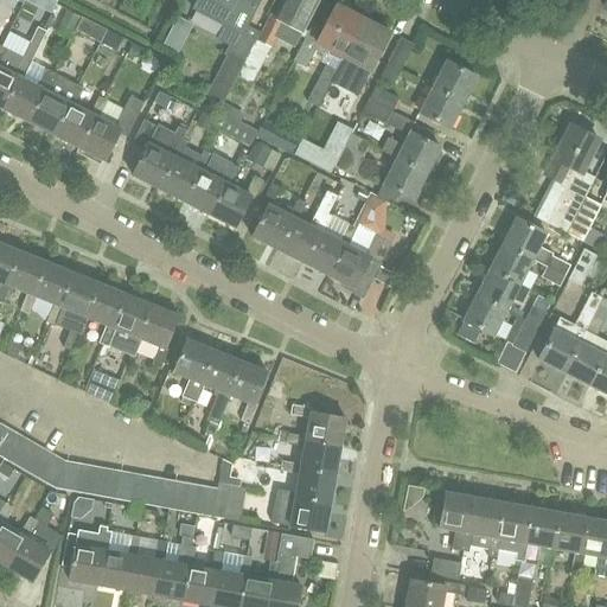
[(260,0),(204,0),(202,6),(231,21),(223,37),(231,40),(224,56),(230,58),(210,98),(223,104),(223,103),(237,76),(260,34),(247,27),(260,0)]
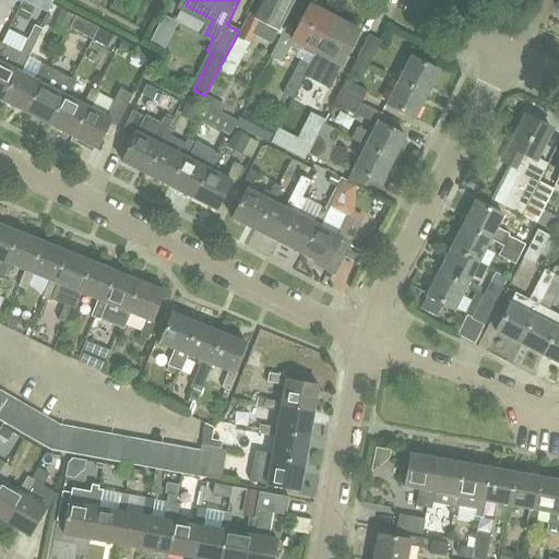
[(270,44),(277,30),(278,31),(294,0),(261,0),(253,16),(249,14),(240,33),(239,32),(218,70),(233,76),(254,35),(270,44)]
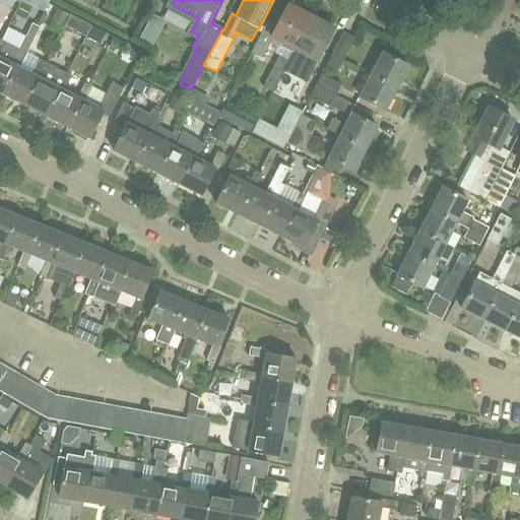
[(268,21),(252,53),(262,59),(270,44),(278,48),(281,43),(284,44),(282,47),(293,52),(294,52),(311,17),(287,5),(276,25),(268,21)]
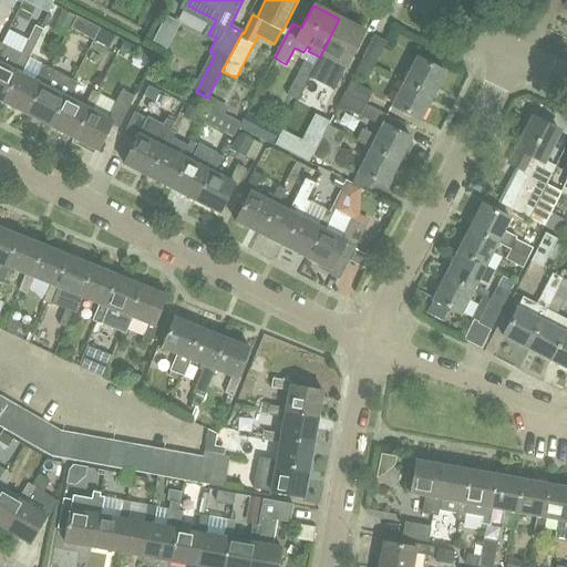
[(75,17),(62,10),(54,26),(62,30),(66,32),(70,28),(70,26),(75,17)]
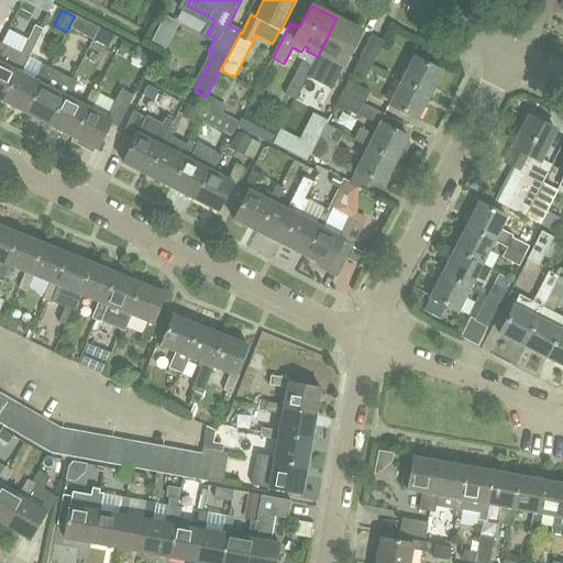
[(174,30),(178,20),(165,13),(161,23),(174,30)]
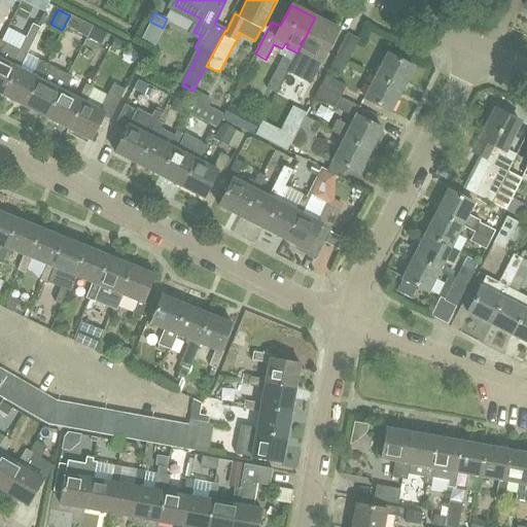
[(43,14),(38,24),(42,26),(47,16),(43,14)]
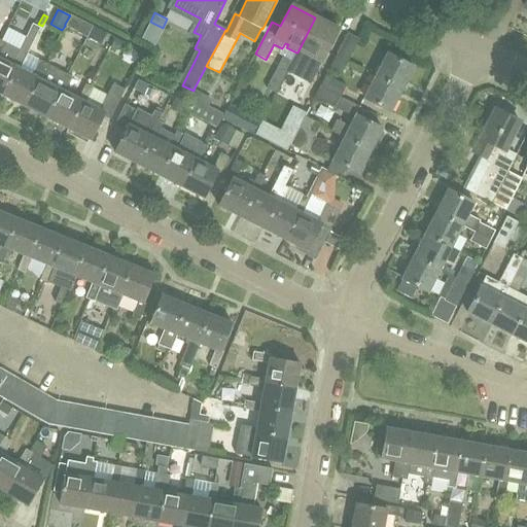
[(80,34),(85,23),(72,15),(69,21),(66,27),(76,32),(80,34)]
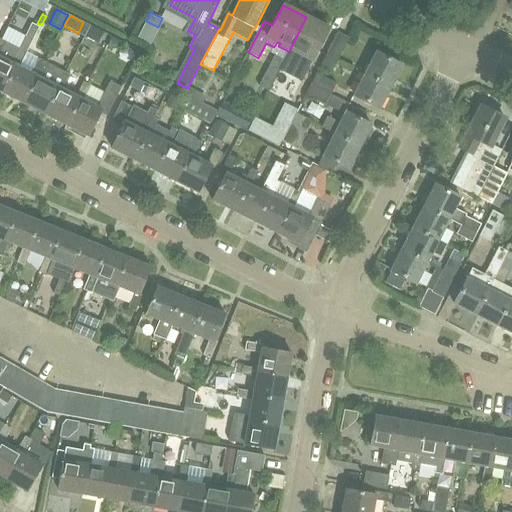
[(302,66),(306,57),(313,60),(329,29),(306,17),(289,51),(288,51),(285,58),(269,90),(279,95),(295,63),(302,66)]
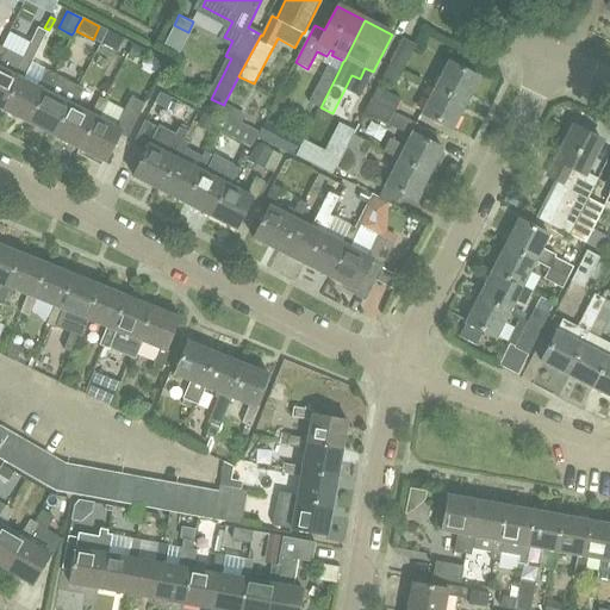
[(23,81),(32,64),(27,62),(43,31),(38,29),(23,60),(6,50),(0,62),(0,110),(1,111),(18,79),(23,81)]
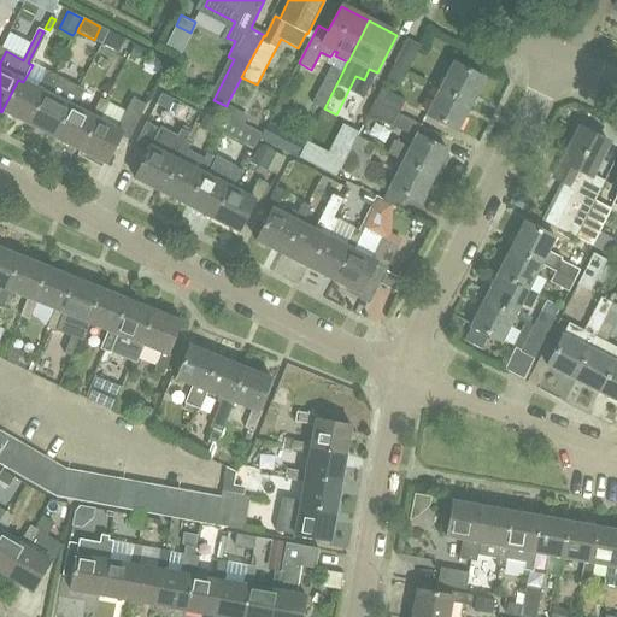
[(43,31),(28,63),(33,65),(48,34),(43,31)]
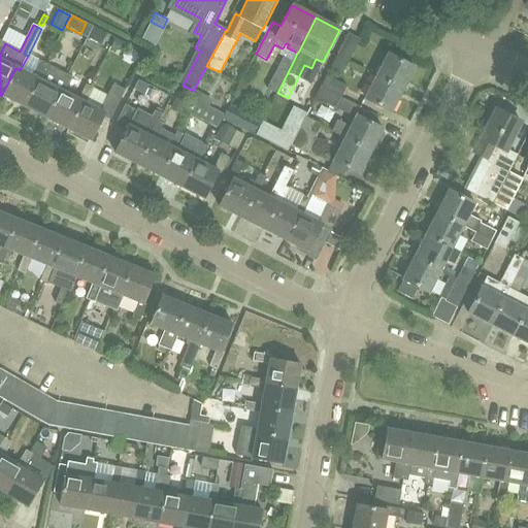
[(94,27),(88,38),(101,45),(107,34),(101,31),(94,27)]
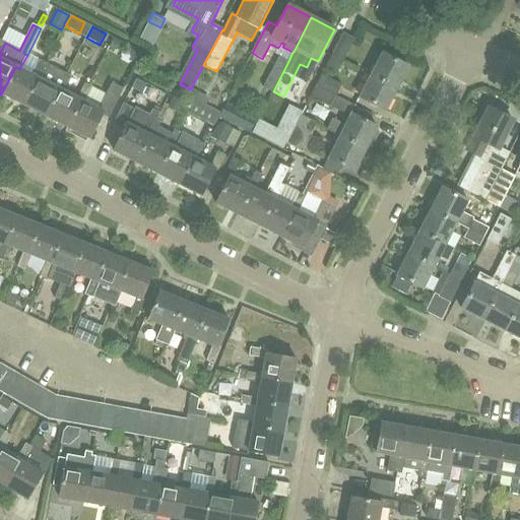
[(355,39),(343,33),(325,66),(337,72),(355,39)]
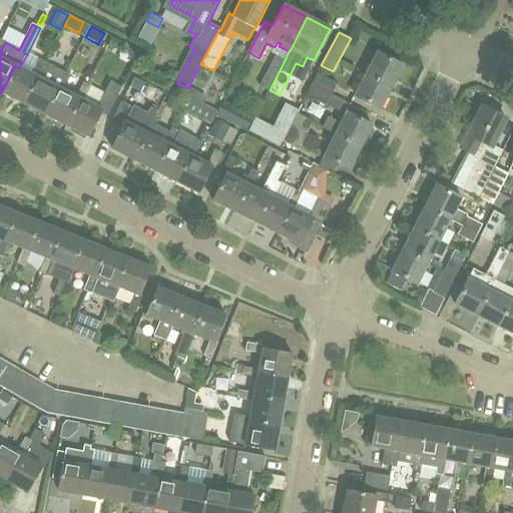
[(118,51),(123,42),(113,37),(108,46),(118,51)]
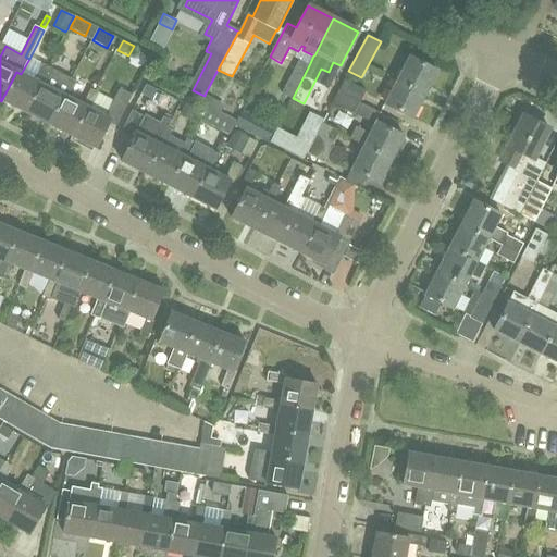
[(409,57),(397,81),(425,95),(437,72),(409,57)]
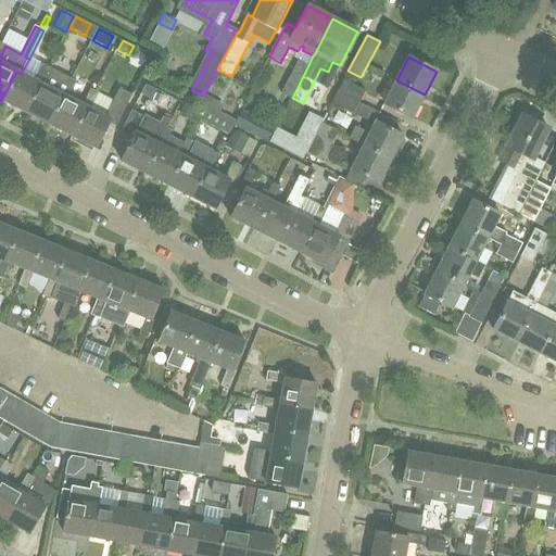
[(301,59),(283,93),(292,98),(310,63),(301,59)]
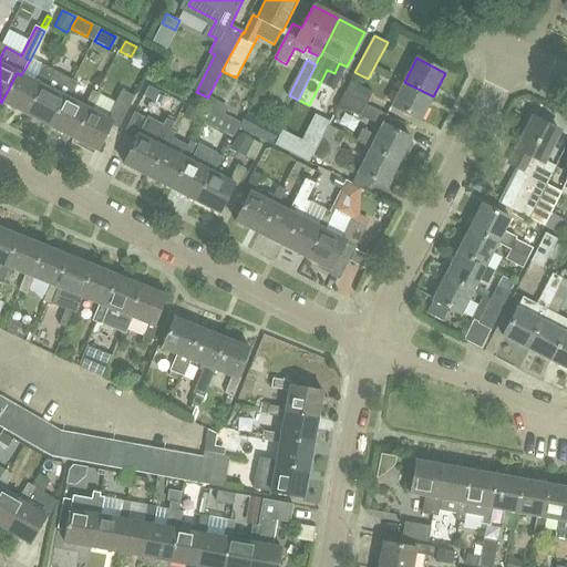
[(45,88),(53,72),(44,68),(37,83),(21,75),(17,73),(1,103),(24,115),(41,85),(45,88)]
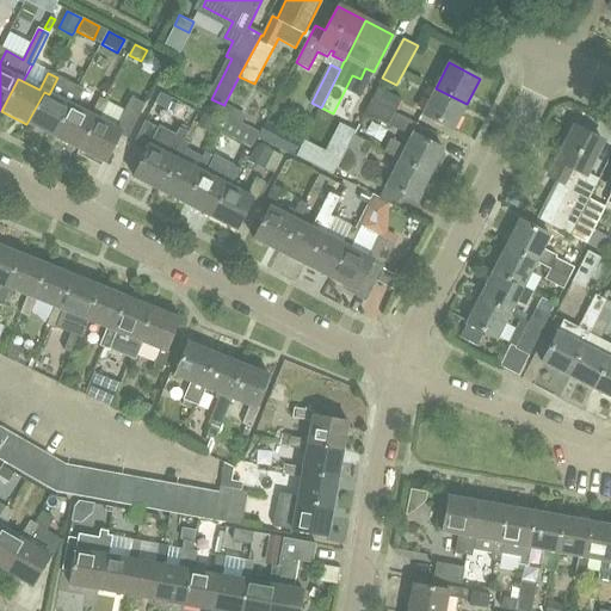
[(82,91),(74,86),(57,78),(49,94),(44,92),(26,124),(54,137),(69,105),(74,107),(82,91)]
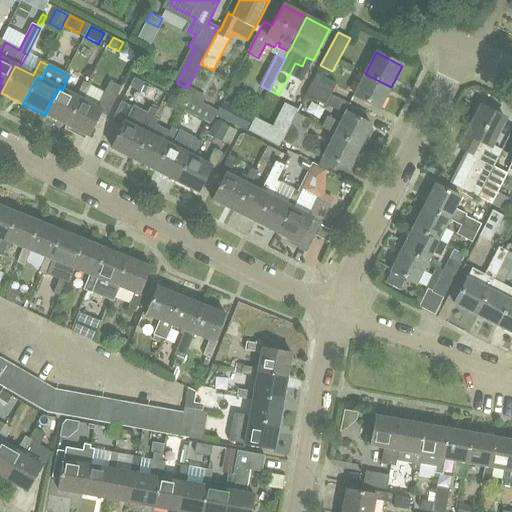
[(311,84),(332,95),(338,82),(317,71),(311,84)]
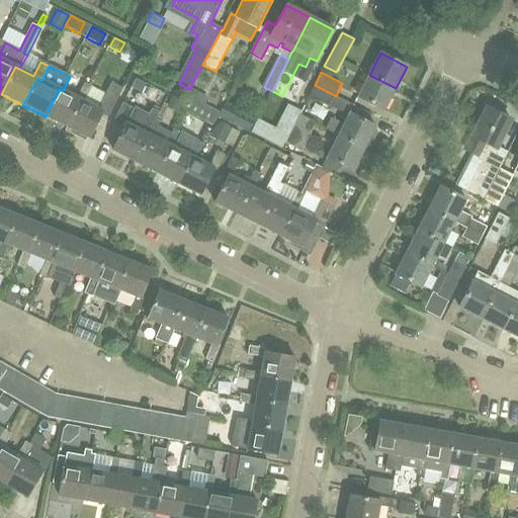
[(369,75),(358,97),(384,110),(396,88),(369,75)]
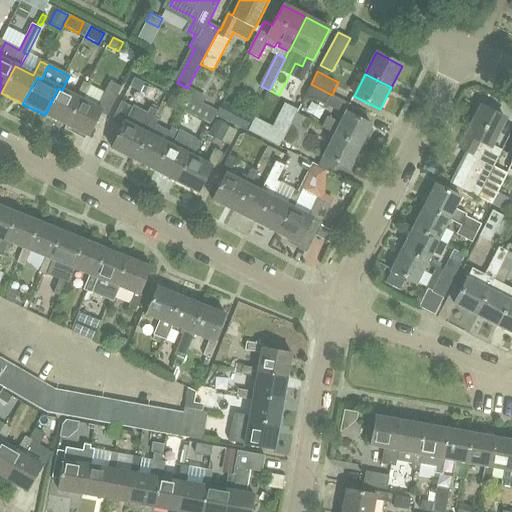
[(140,92),(145,83),(134,78),(130,86),(140,92)]
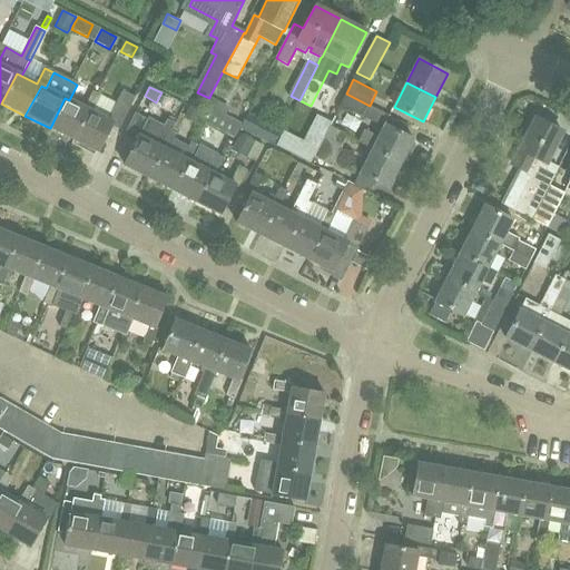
[(98,153),(112,124),(120,127),(135,98),(123,91),(117,105),(100,96),(92,111),(89,109),(74,140),(72,145),(86,151),(88,147),(98,153)]
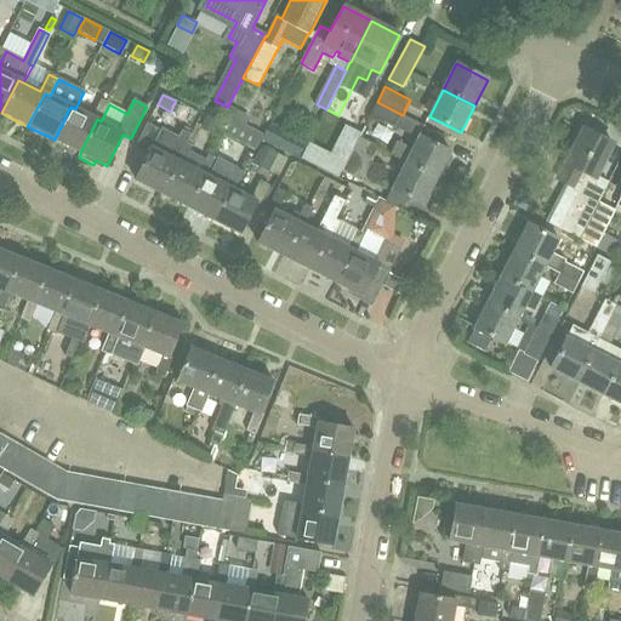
[(101,121),(109,104),(101,101),(92,118),(75,109),(70,107),(55,140),(80,153),(97,119),(101,121)]
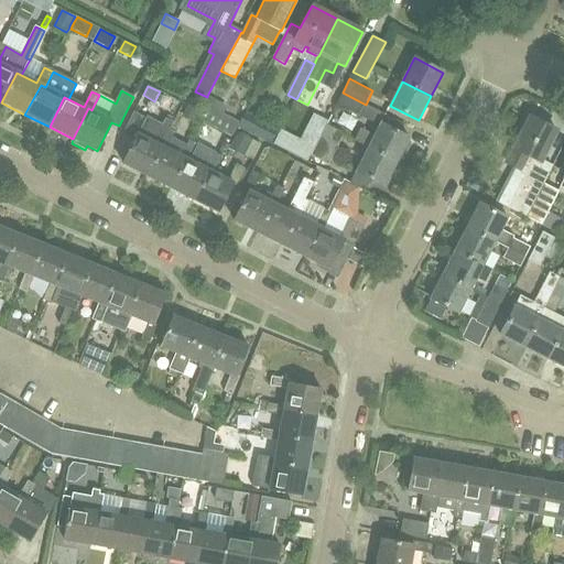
[(360,116),(366,105),(343,93),(337,104),(360,116)]
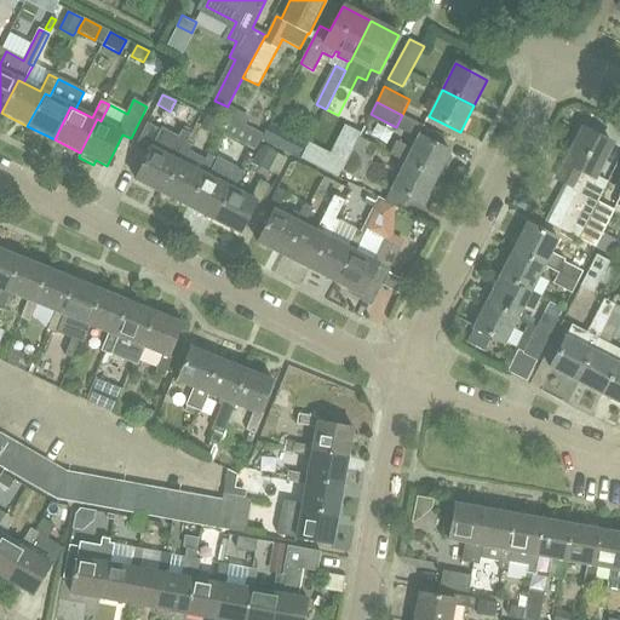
[(216,115),(208,112),(200,128),(213,136),(218,125),(222,118),(216,115)]
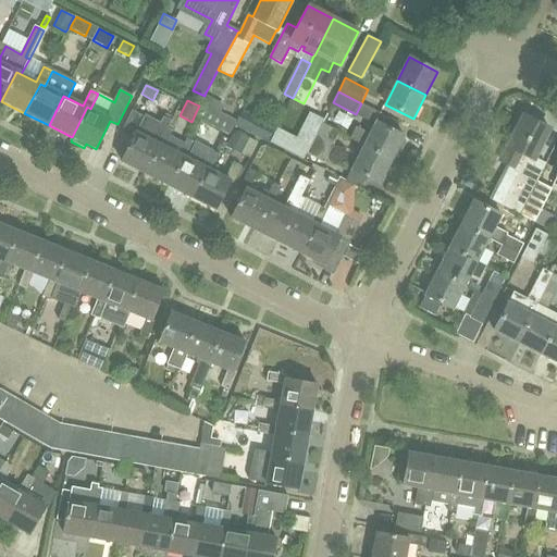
[(160,125),(145,116),(133,111),(121,132),(133,138),(121,162),(145,174),(153,158),(168,130),(172,121),(163,118),(160,125)]
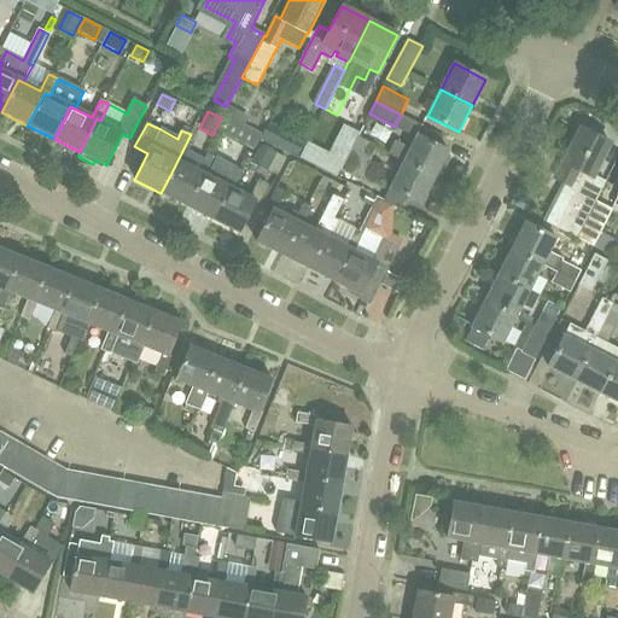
[(278,146),(285,132),(270,124),(263,139),(278,146)]
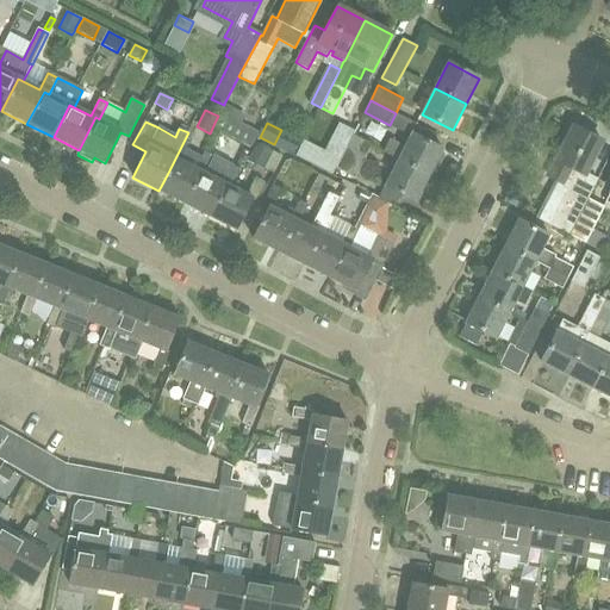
[(340,123),(327,149),(341,157),(347,145),(353,134),(355,131),(340,123)]
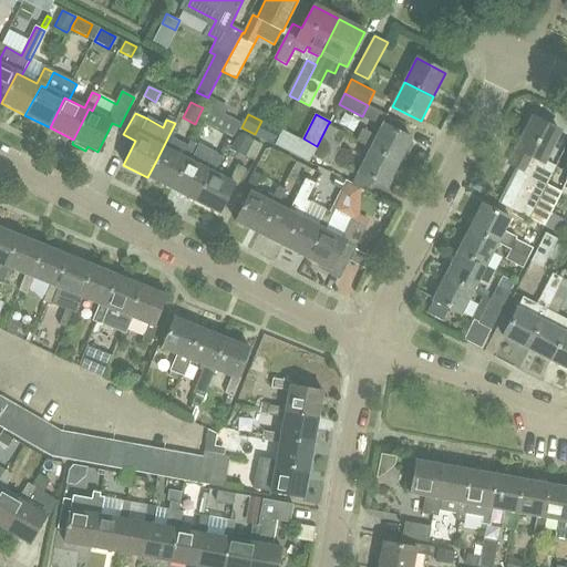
[(518,168),(500,204),(528,218),(555,167),(544,162),(559,131),(534,119),(509,164),(518,168)]
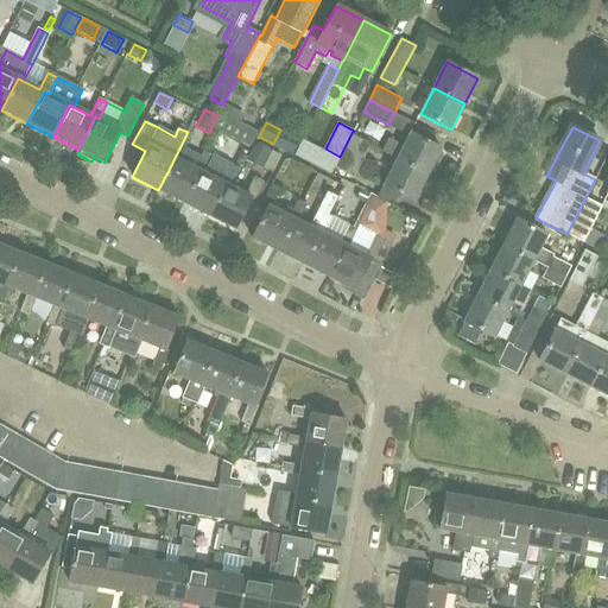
[(352,133),(346,145),(365,154),(371,143),(352,133)]
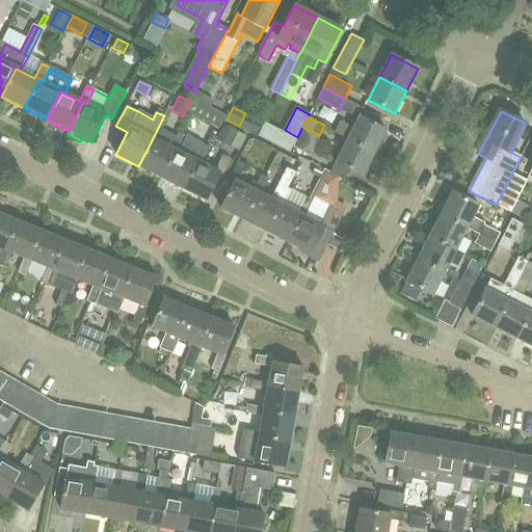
[(386,131),(387,130),(360,116),(353,128),(341,122),(335,132),(348,139),(369,151),(374,153),(380,142),(384,142),(389,135),(386,131)]
